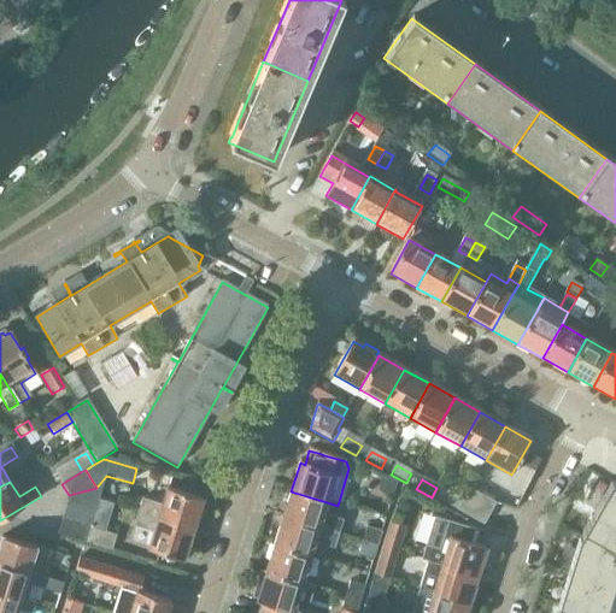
[(559,608),(557,612),(612,612),(615,602),(615,558),(611,555),(614,550),(615,552),(615,484),(614,483),(611,482),(610,484),(582,532),(576,543),(557,607),(559,608)]
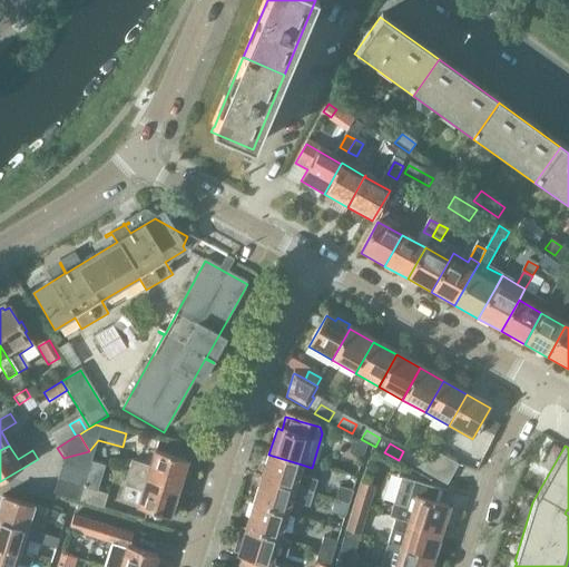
[(60,469),(86,476),(94,452),(89,451),(64,458),(60,469)]
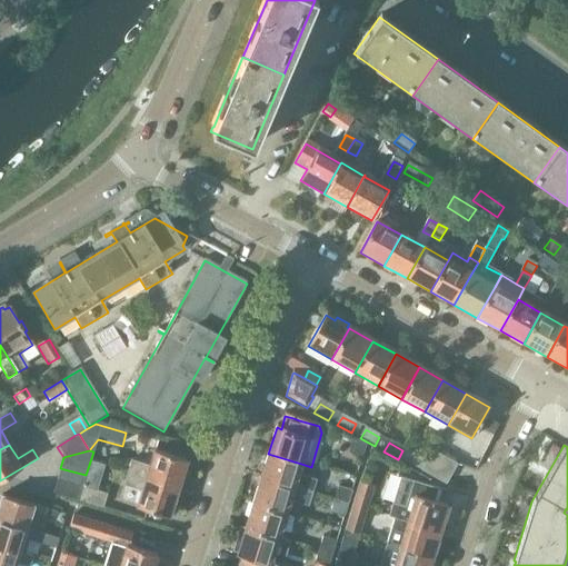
[(186,462),(153,452),(149,467),(131,462),(127,474),(177,489),(181,477),(185,478),(187,476),(190,467),(189,464),(186,464),(186,462)]
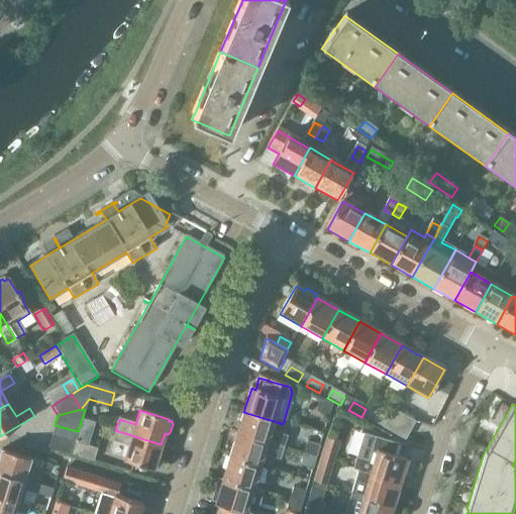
[(383,429),(392,434),(404,441),(409,433),(415,423),(393,410),(387,421),(383,429)]
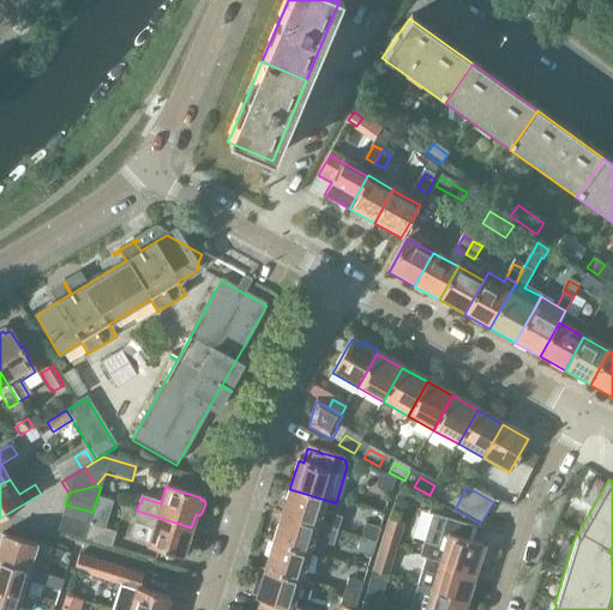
[(320,514),(325,500),(289,489),(282,517),(336,533),(341,520),(320,514)]
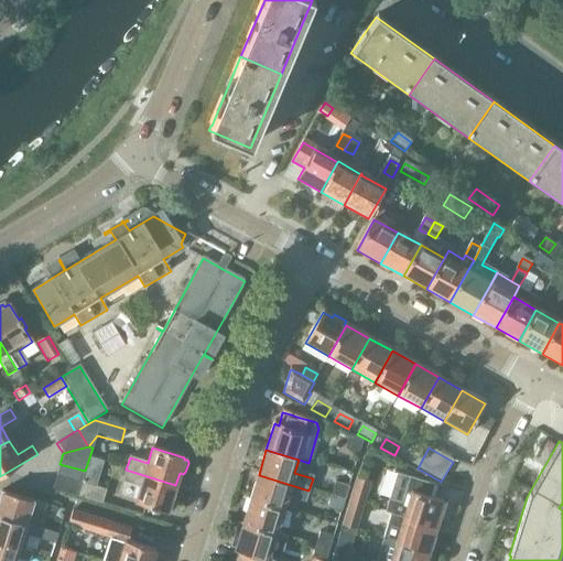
[(403,460),(418,468),(422,460),(409,452),(403,460)]
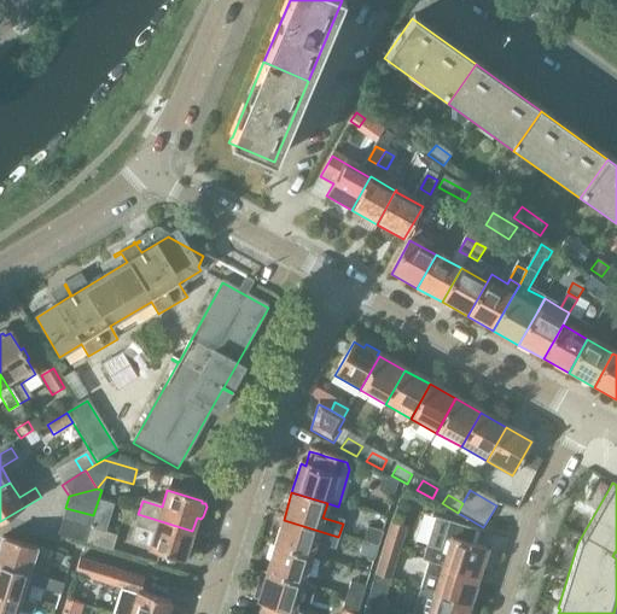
[(376,502),(371,516),(385,521),(390,506),(376,502)]
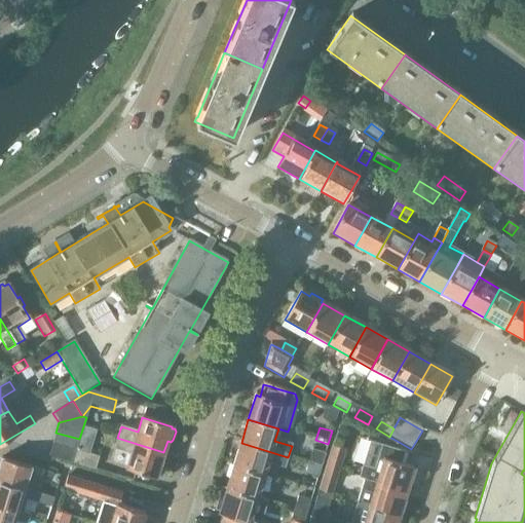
[(52,444),(75,451),(79,439),(55,433),(52,444)]
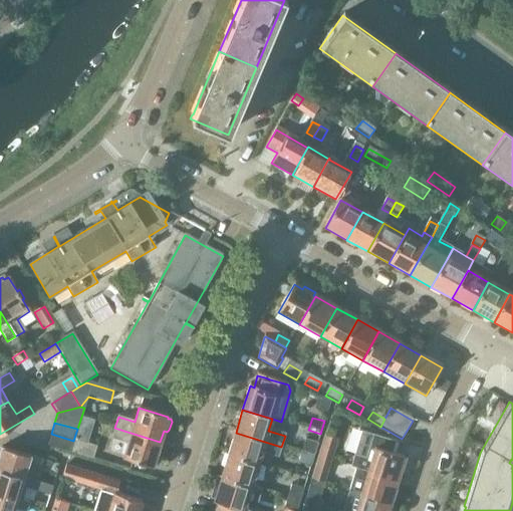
[(160,442),(114,428),(111,440),(127,445),(123,459),(153,467),(153,466),(156,467),(159,465),(161,457),(160,454),(157,453),(160,442)]
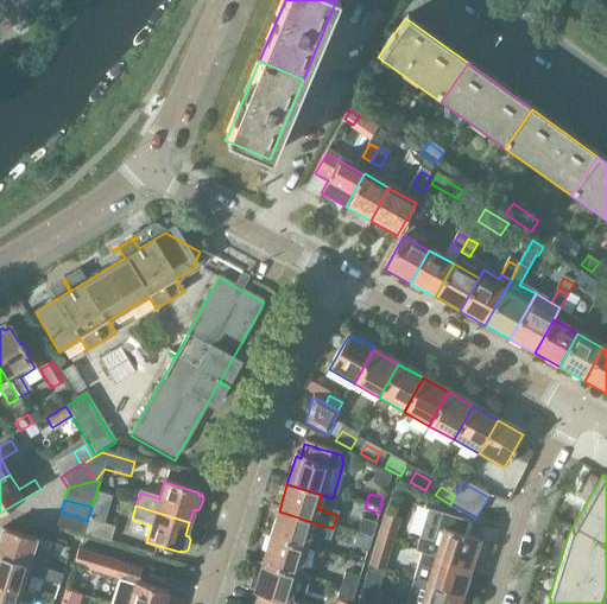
[(329,540),(333,528),(279,512),(270,538),(305,548),(309,534),(329,540)]
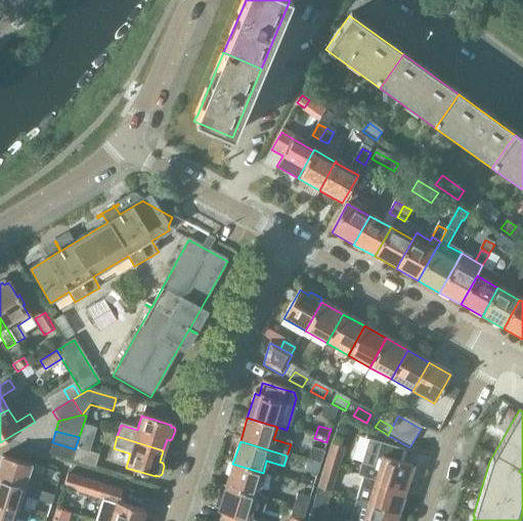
[(48,456),(72,462),(75,449),(52,443),(48,456)]
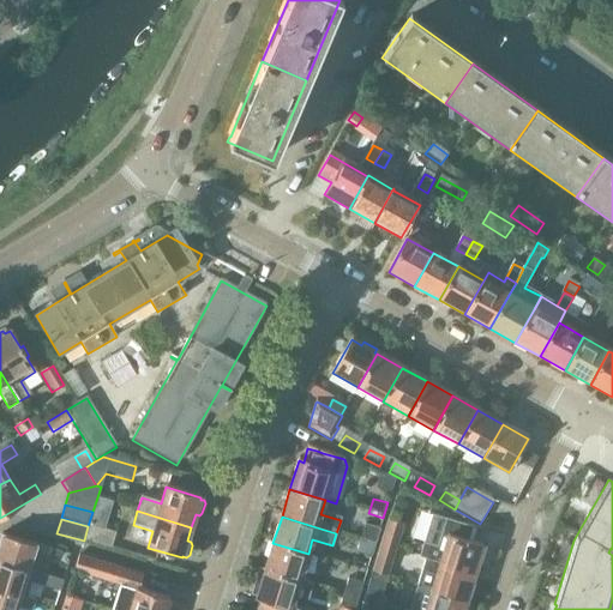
[(389,519),(380,547),(395,551),(403,524),(389,519)]
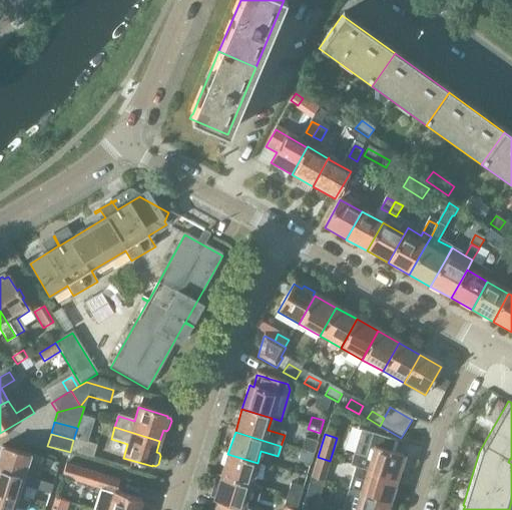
[(349,467),(367,472),(396,481),(403,458),(391,454),(395,442),(371,435),(367,448),(368,448),(364,459),(353,456),(349,467)]
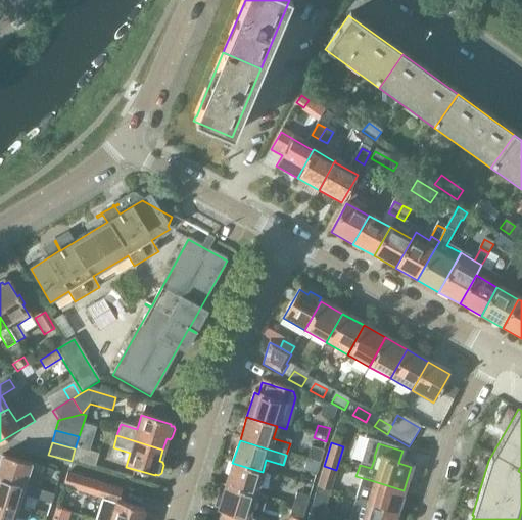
[(72,461),(93,468),(97,456),(75,448),(72,461)]
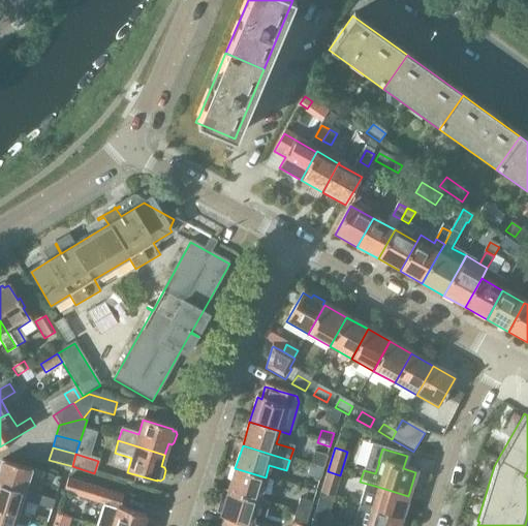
[(313,454),(310,466),(322,470),(327,458),(322,457),(313,454)]
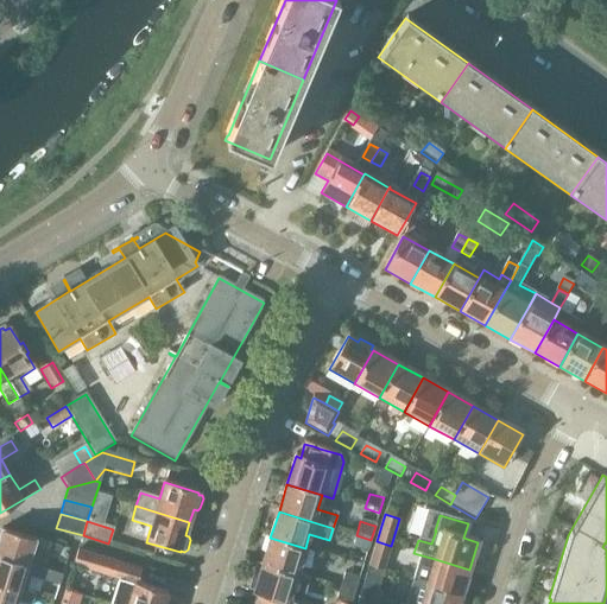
[(2,531),(0,536),(0,558),(27,566),(32,552),(46,555),(50,545),(2,531)]
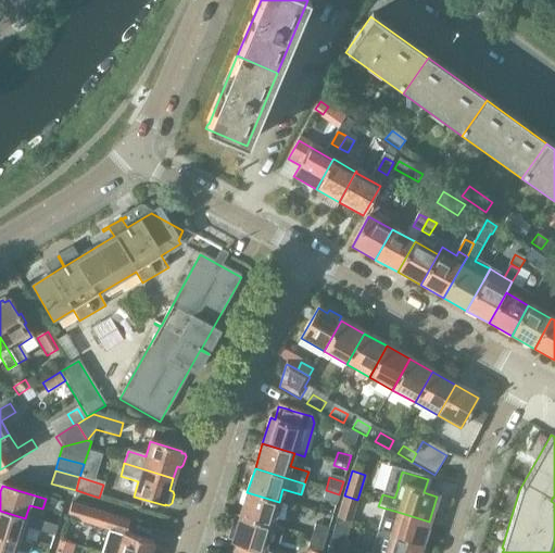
[(322,502),(331,505),(336,506),(339,494),(326,490),(322,502)]
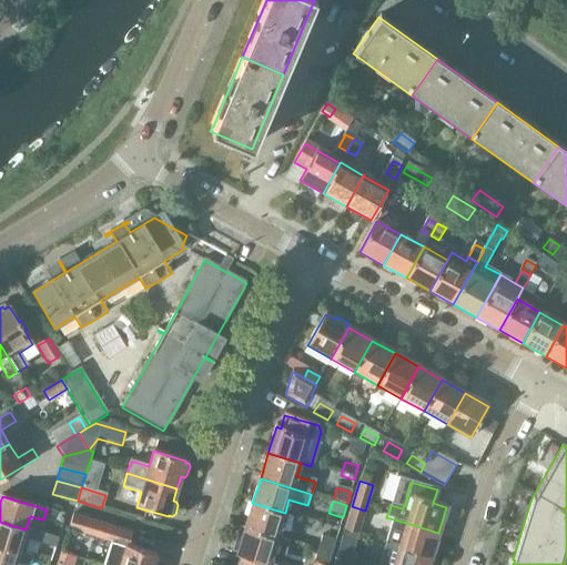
[(252,503),(244,528),(276,538),(277,538),(285,513),(252,503)]
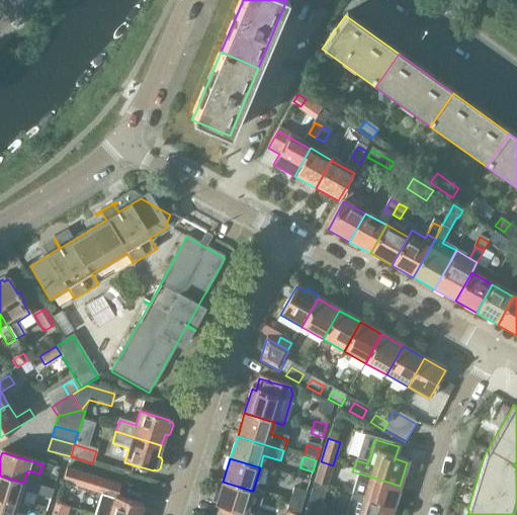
[(326,488),(333,465),(321,461),(314,485),(326,488)]
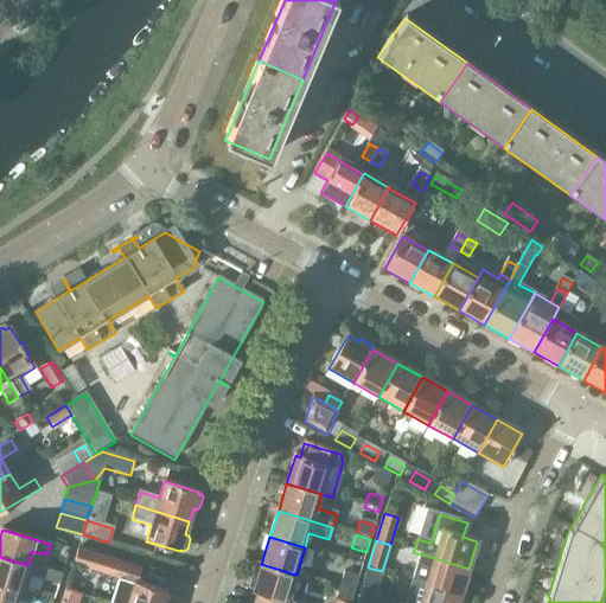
[(164,602),(167,592),(136,583),(140,570),(77,552),(74,566),(119,581),(112,602),(164,602)]
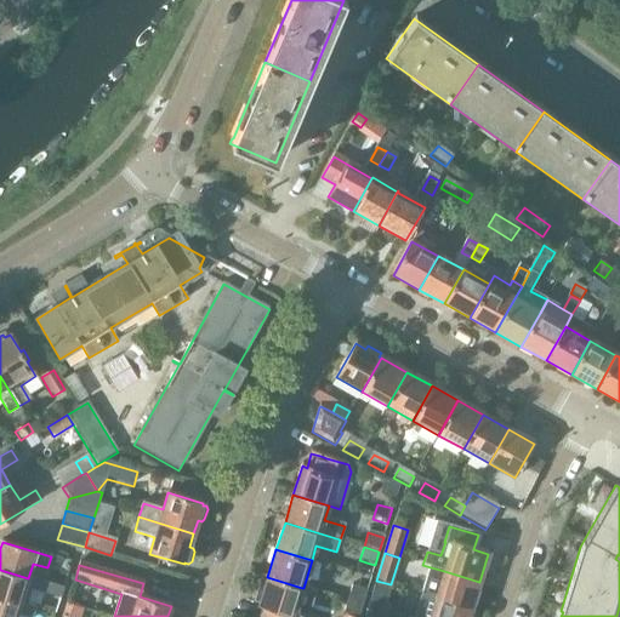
[(444,571),(430,566),(421,594),(436,599),(471,610),(479,582),(444,571)]
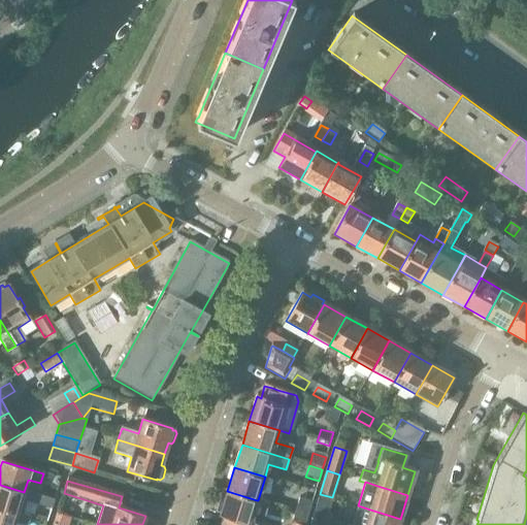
[(0,509),(17,515),(21,501),(33,505),(36,496),(24,492),(0,485),(0,509)]
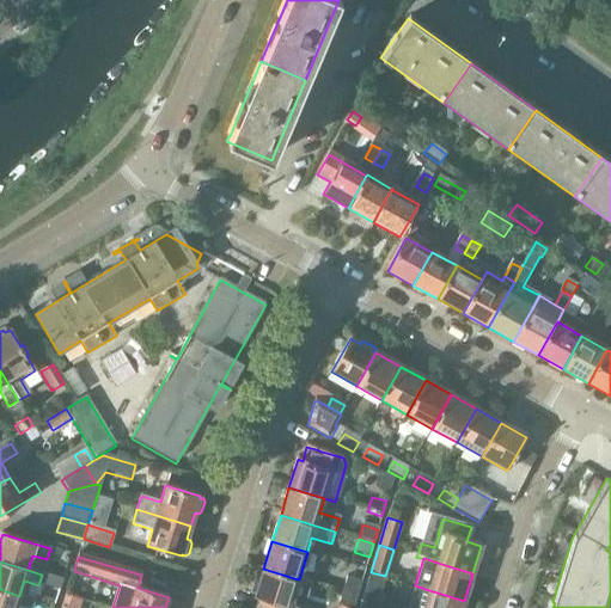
[(298,579),(263,569),(260,579),(256,578),(251,594),(255,595),(255,596),(260,599),(256,607),(303,607),(310,583),(299,579),(298,579)]
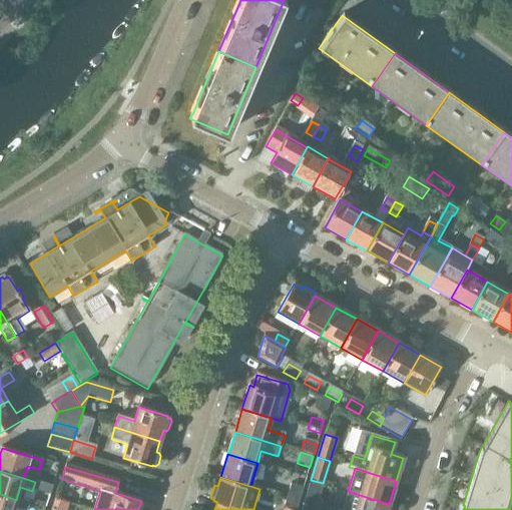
[(300,501),(303,489),(291,485),(287,497),(300,501)]
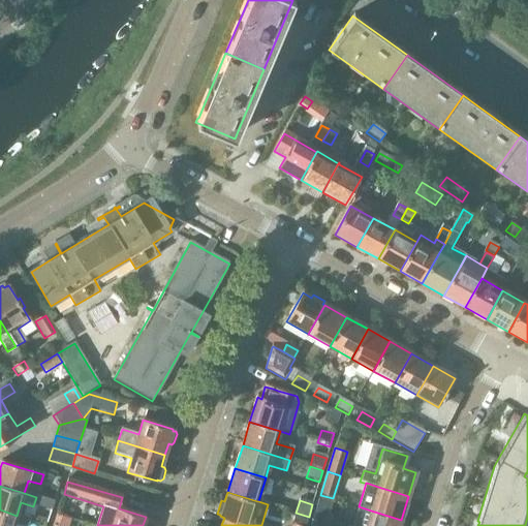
[(325,522),(330,509),(316,506),(313,518),(325,522)]
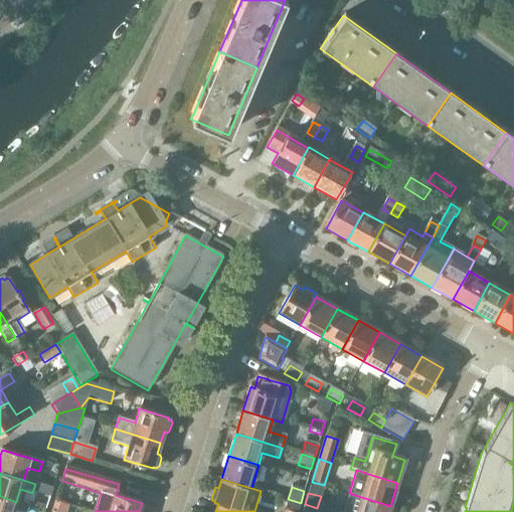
[(14,511),(14,510),(17,511),(27,511),(28,505),(16,502),(0,496),(0,511),(14,511)]
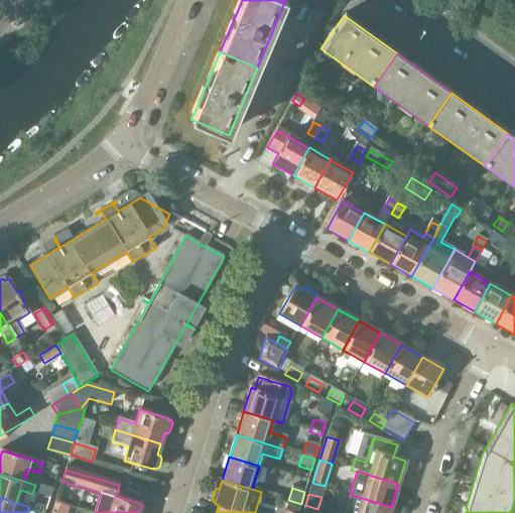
[(362,498),(357,512),(389,512),(391,507),(362,498)]
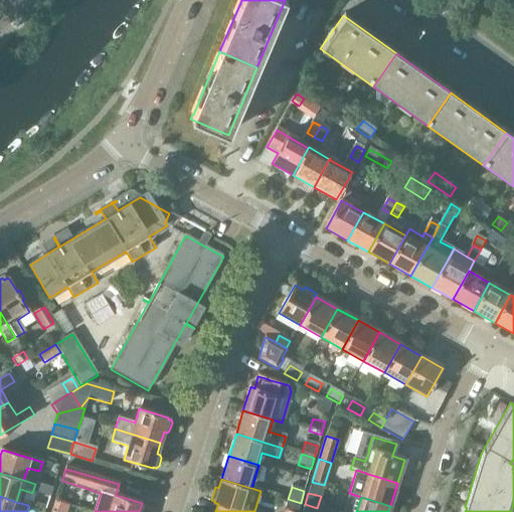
[(301,503),(288,499),(284,511),(298,511),(301,503)]
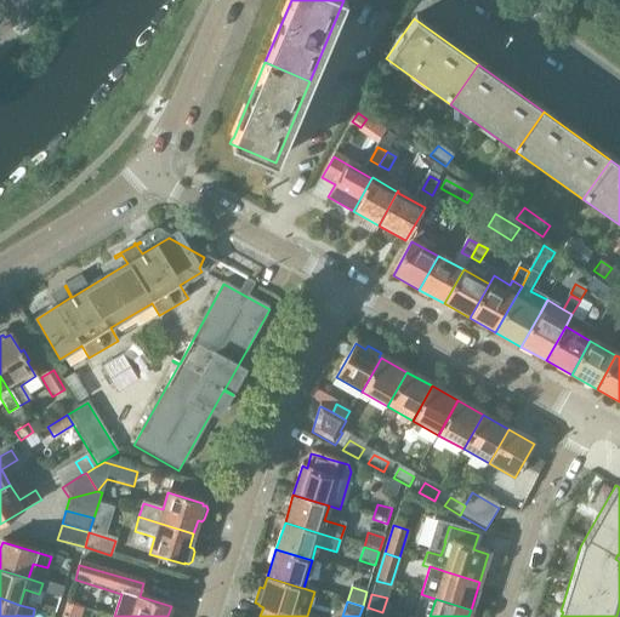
[(67,605),(63,616),(80,616),(83,610),(67,605)]
